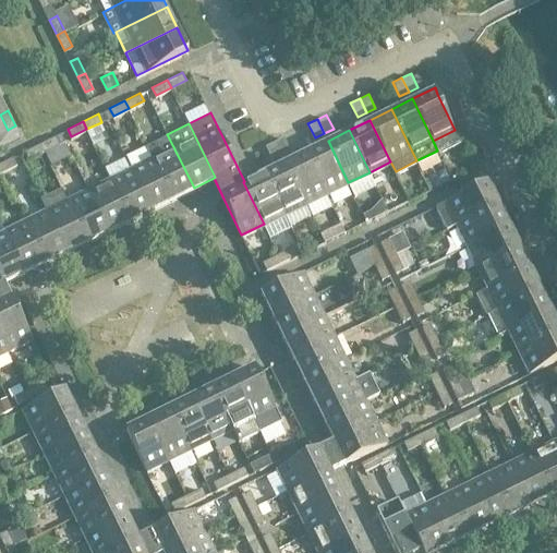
[(59,143),(56,134),(40,142),(44,149),(59,143)]
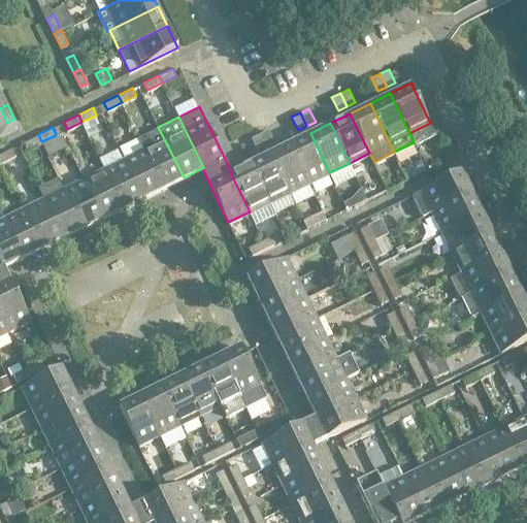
[(184,177),(158,127),(138,136),(143,148),(163,187),(184,177)]
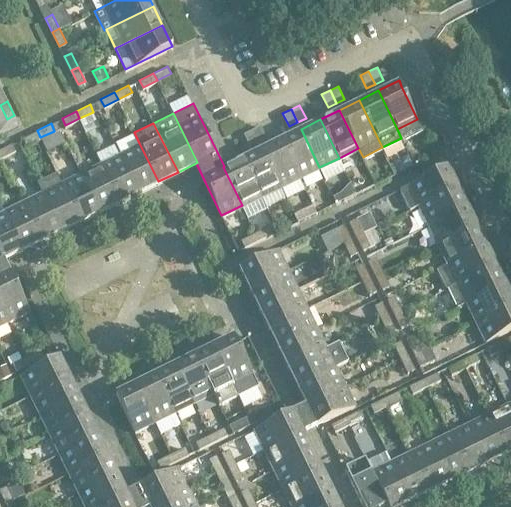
[(267,137),(261,124),(252,128),(258,141),(267,137)]
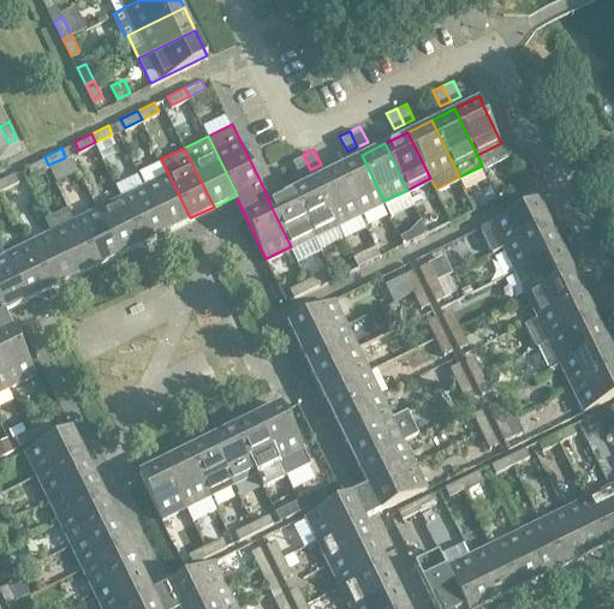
[(310,169),(303,154),(293,159),(300,174),(310,169)]
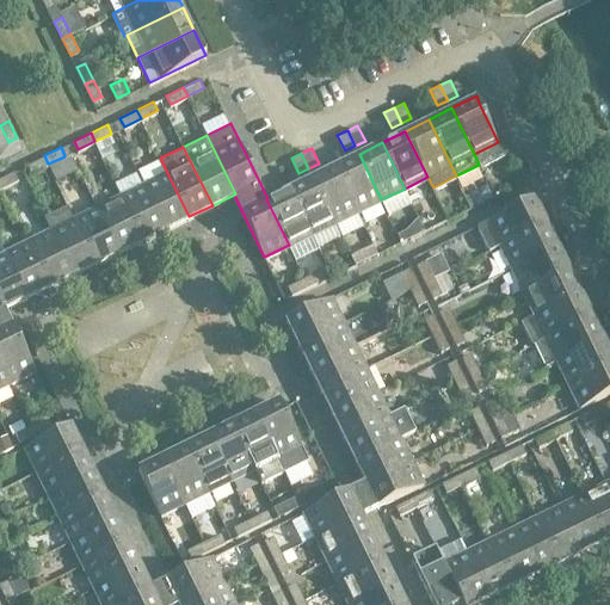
[(381,199),(359,154),(336,165),(358,211),(381,199)]
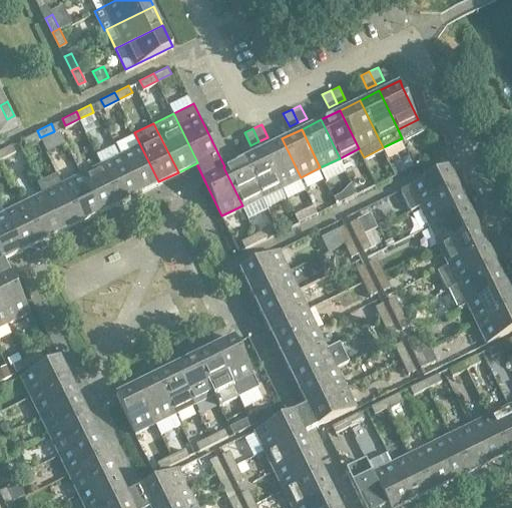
[(40,137),(37,130),(23,137),(26,144),(40,137)]
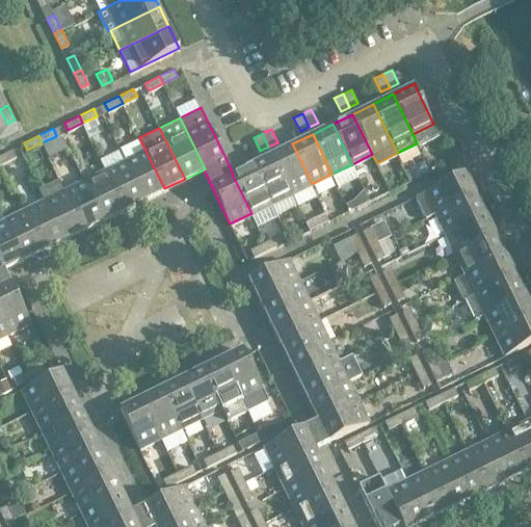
[(312,184),(292,143),(272,154),(292,193),(312,184)]
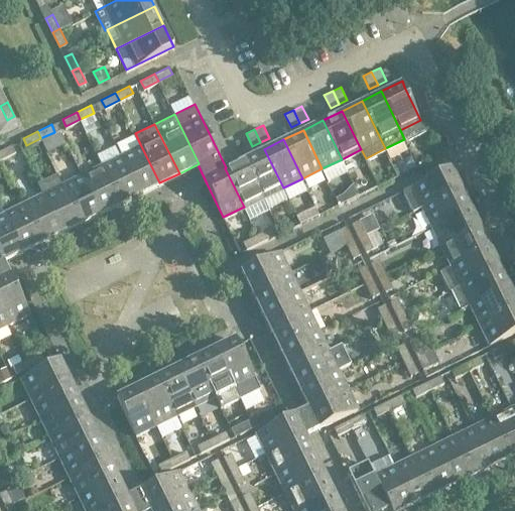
[(15,151),(12,143),(0,149),(0,154),(1,158),(15,151)]
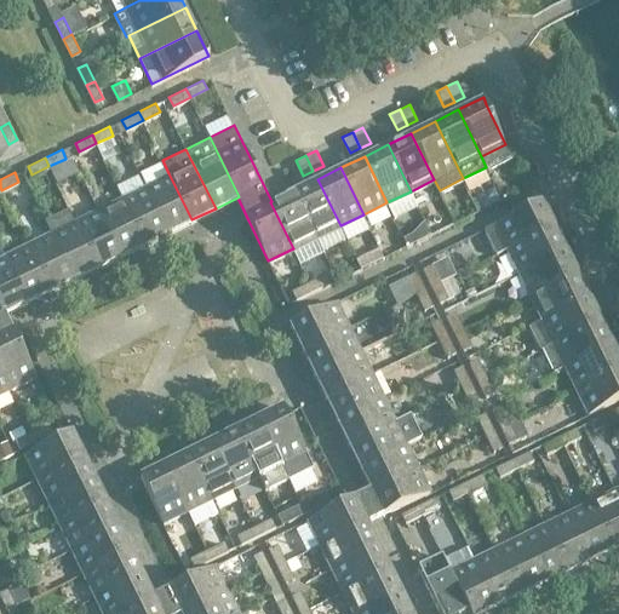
[(191,219),(168,173),(145,185),(168,231),(191,219)]
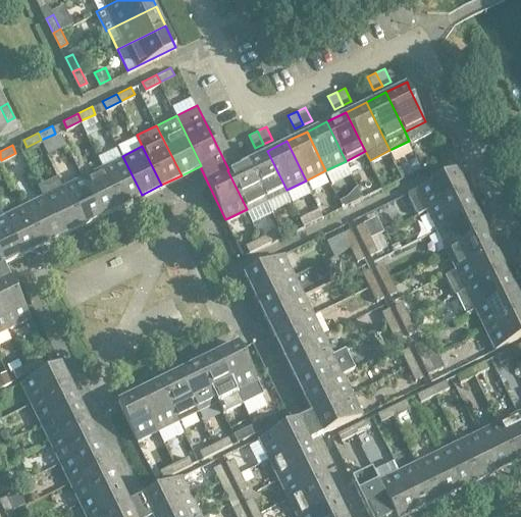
[(287,190),(267,151),(247,160),(266,200),(287,190)]
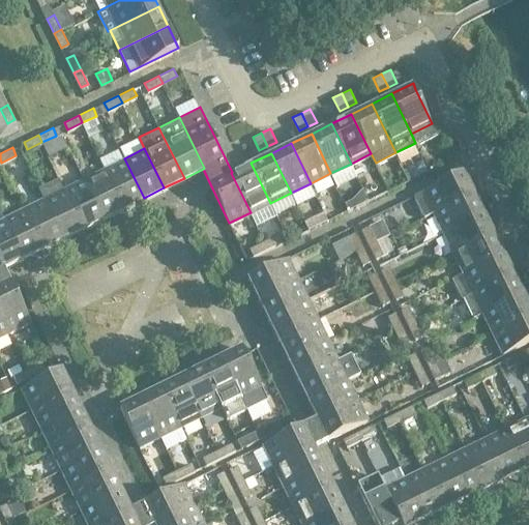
[(144,198),(124,158),(105,168),(123,208),(144,198)]
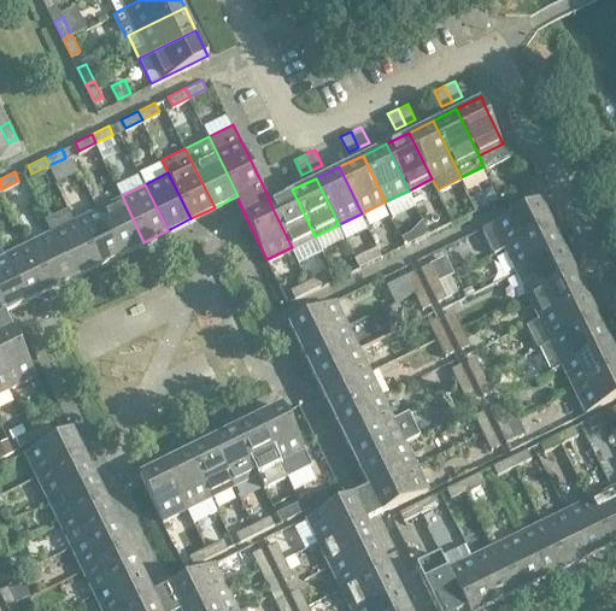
[(315,236),(292,189),(270,200),(269,201),(292,247),(315,236)]
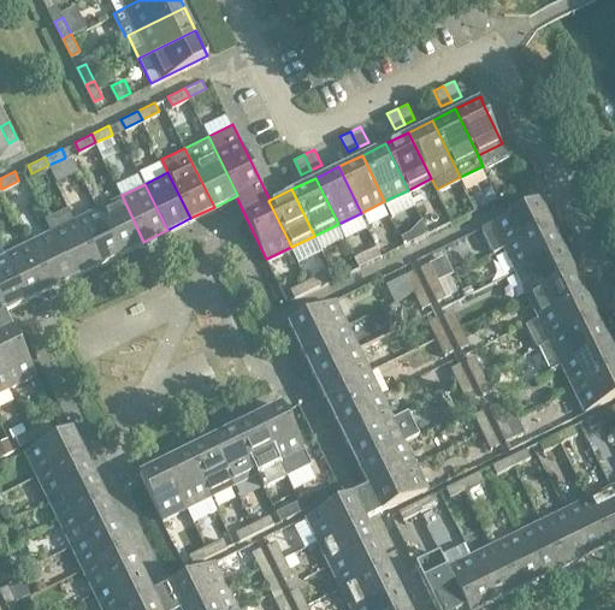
[(143,242),(122,195),(98,207),(120,253),(143,242)]
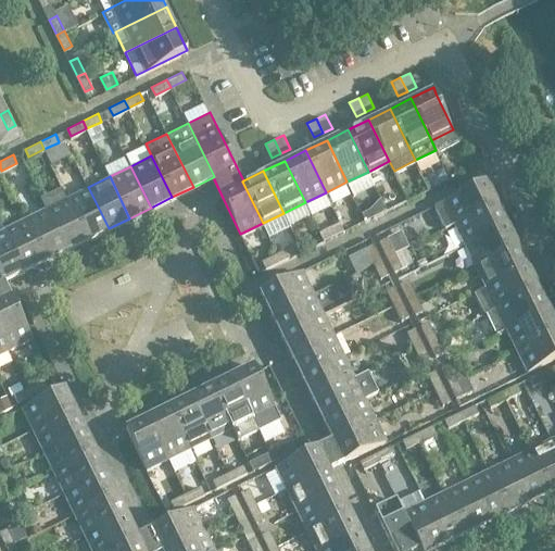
[(486,178),(479,182),(436,203),(446,225),(455,221),(496,201),(486,178)]
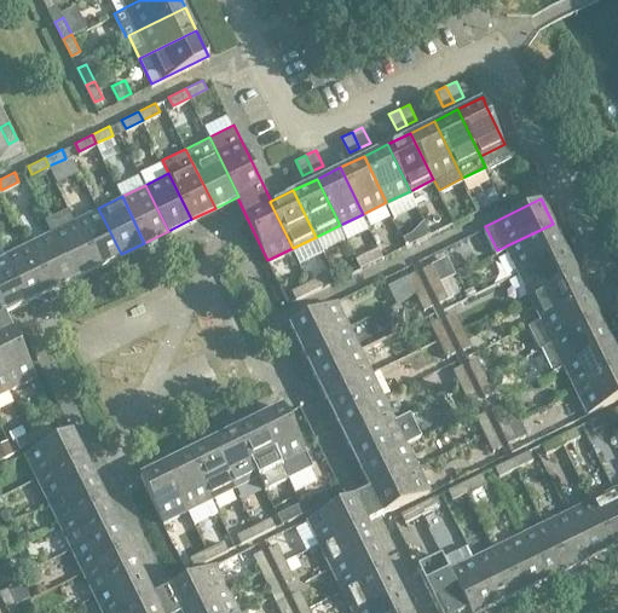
[(45,218),(51,231),(74,277),(98,266),(75,219),(68,206),(45,218)]
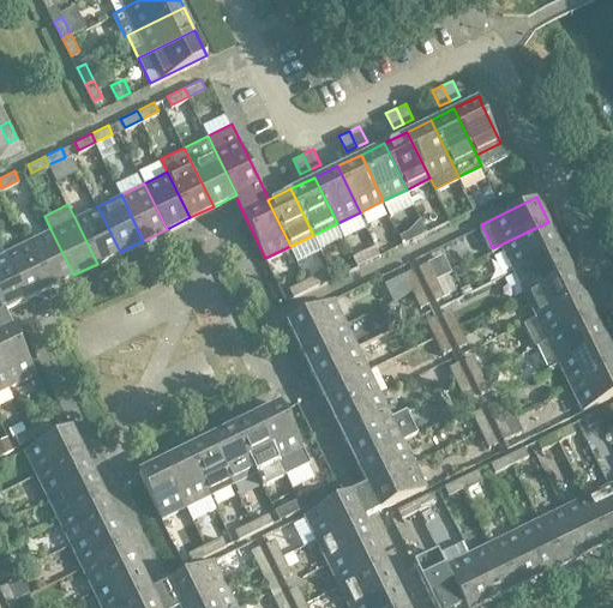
[(120,252),(97,206),(74,217),(97,264),(120,252)]
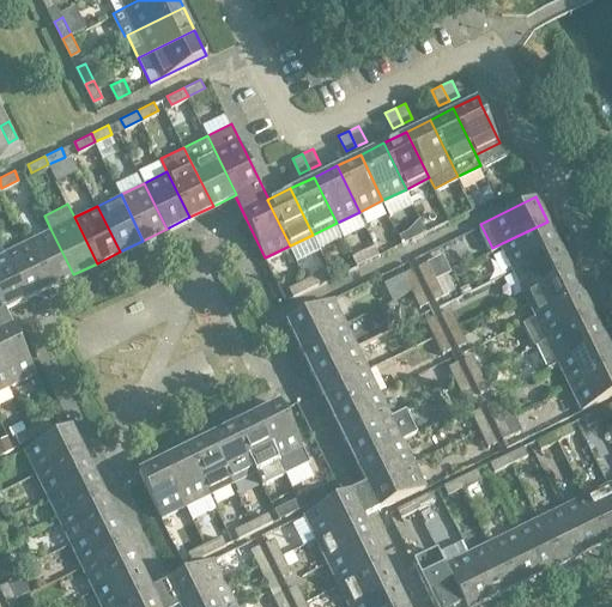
[(558,244),(547,222),(502,243),(513,267),(558,244)]
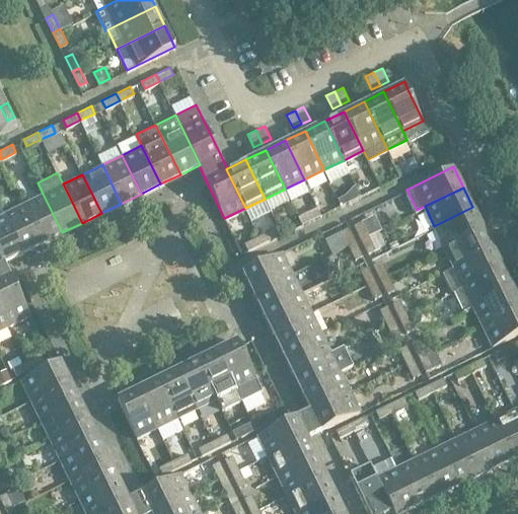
[(62,232),(43,194),(23,203),(43,242),(62,232)]
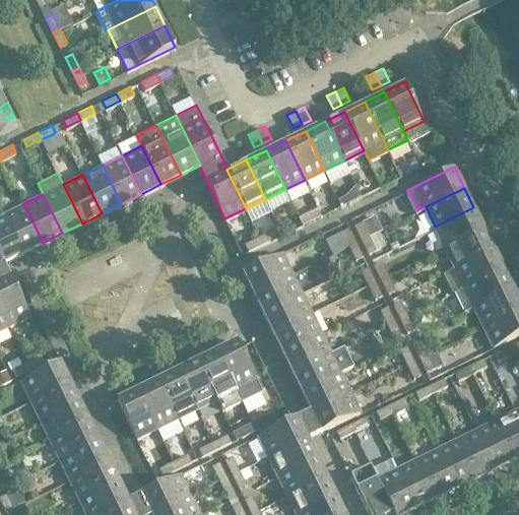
[(43,243),(23,203),(4,213),(22,252),(43,243)]
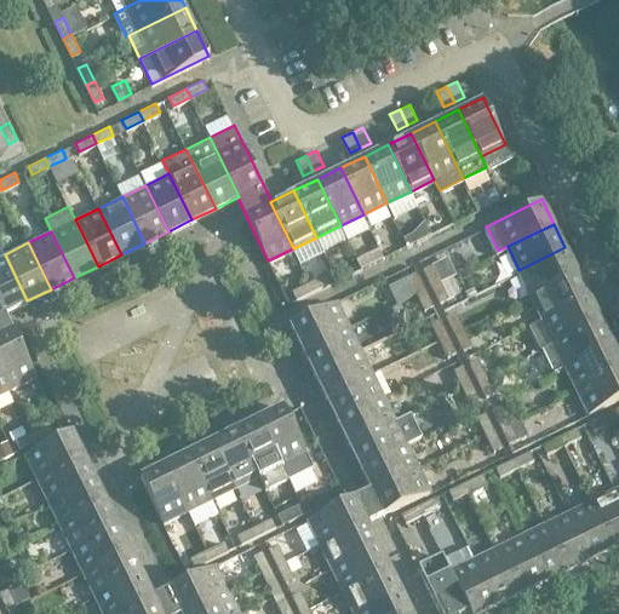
[(577,270),(565,247),(519,270),(531,293),(577,270)]
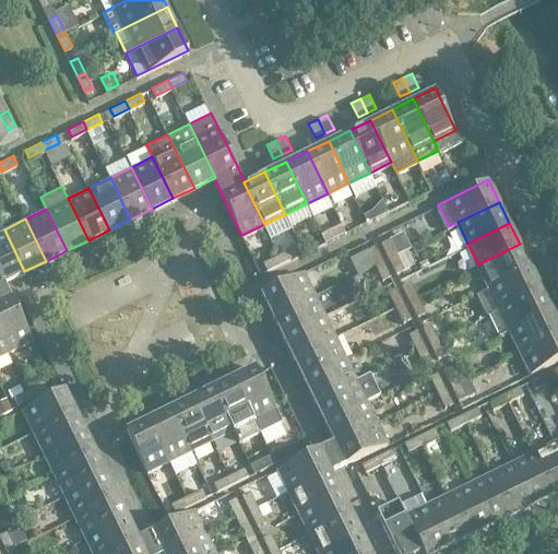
[(24,271),(4,230),(0,231),(0,274),(3,282),(24,271)]
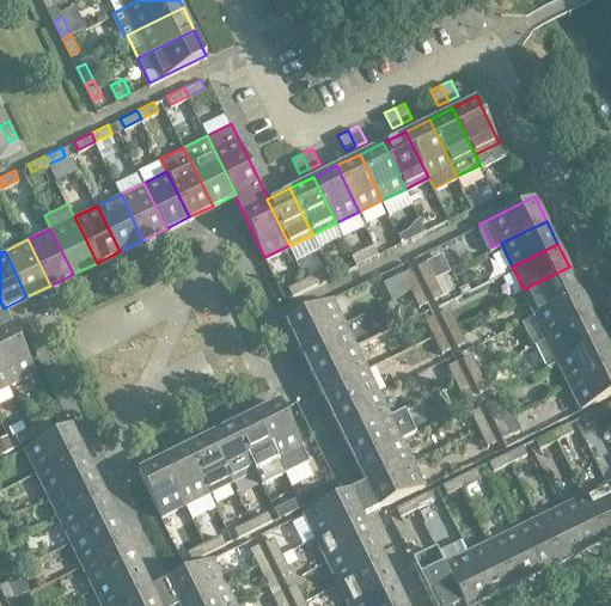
[(426,259),(417,263),(426,280),(434,276),(426,259)]
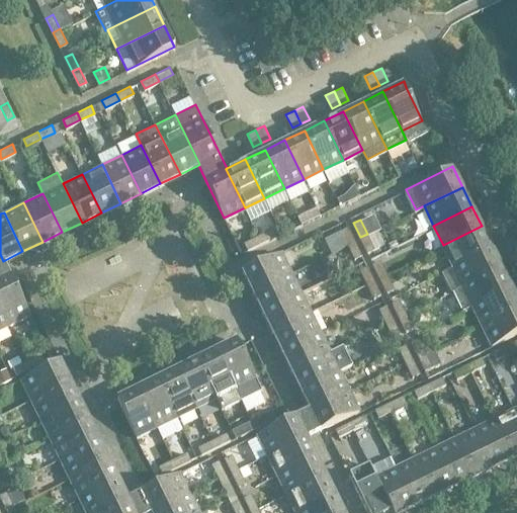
[(354,240),(348,226),(340,229),(347,243),(354,240)]
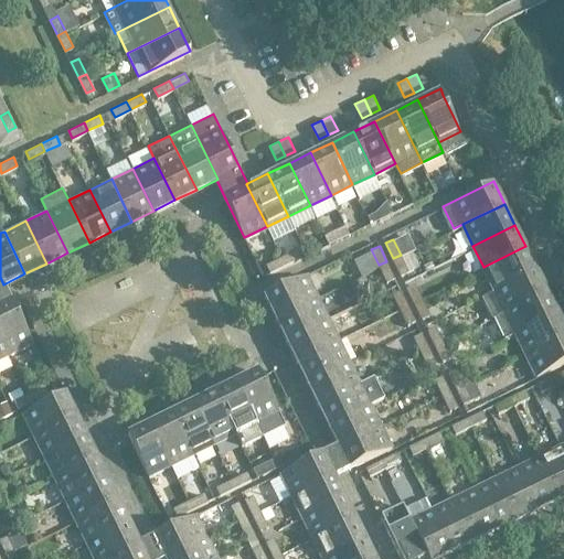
[(536,268),(525,246),(483,267),(493,289),(536,268)]
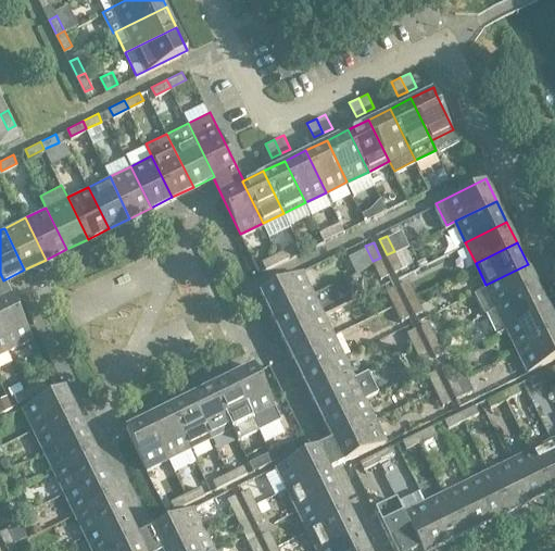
[(292,245),(277,252),(281,260),(297,252),(292,245)]
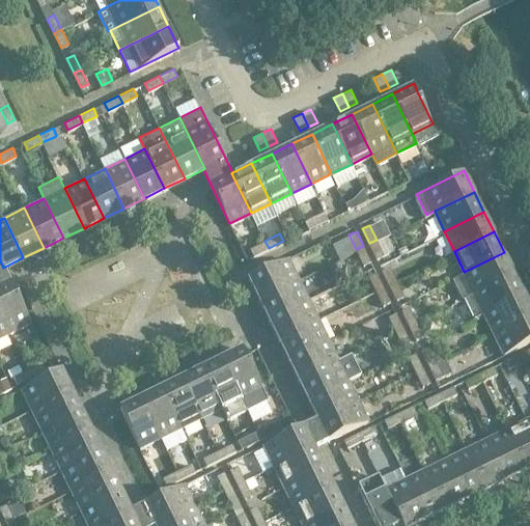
[(384,254),(377,240),(369,243),(377,257),(384,254)]
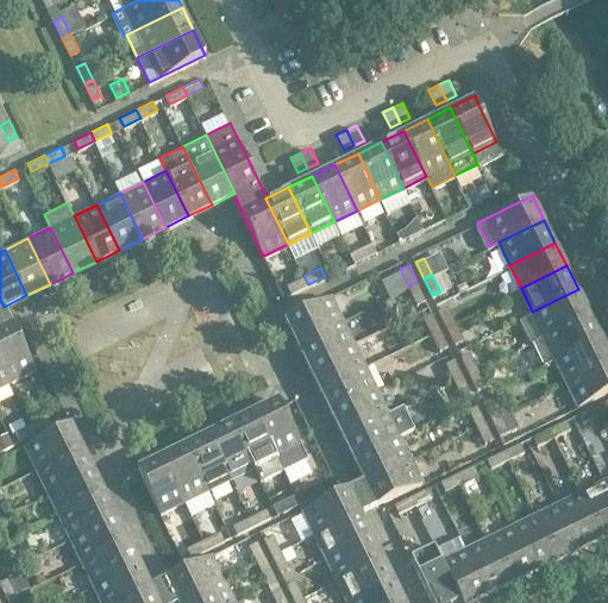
[(308,284),(304,276),(287,284),(292,293),(308,284)]
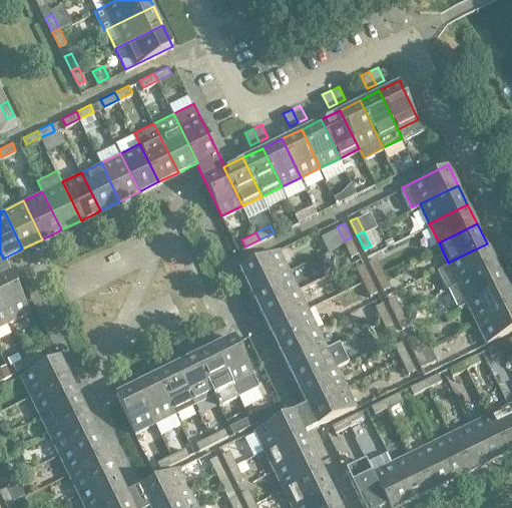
[(358,251),(351,237),(344,240),(351,255),(358,251)]
